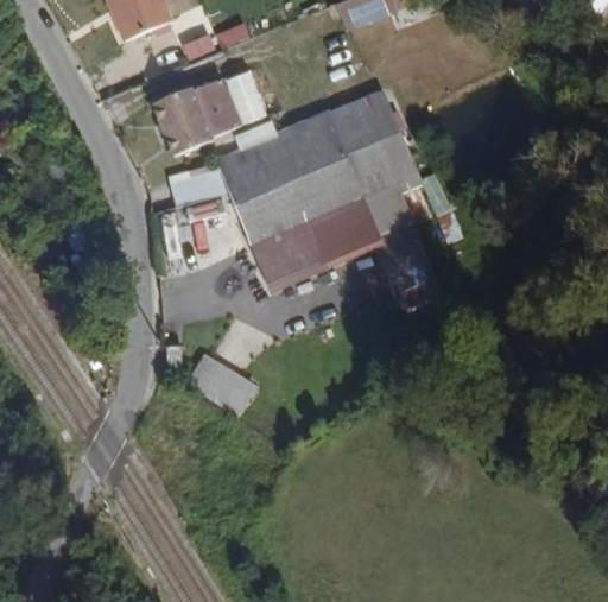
[(184,19),(175,0),(119,0),(138,39),(184,19)]
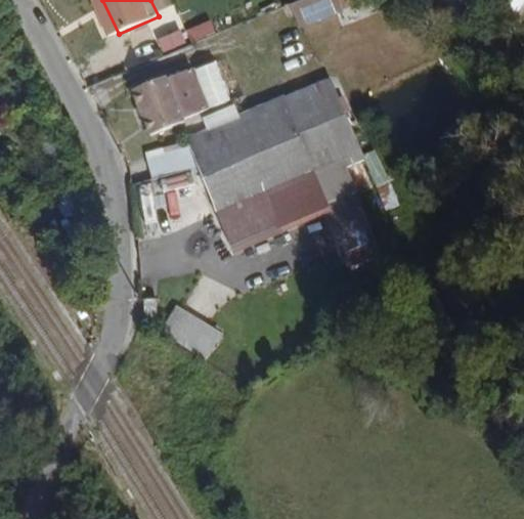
[(296,26),(344,6),(341,0),(292,0),(287,2),(296,26)]
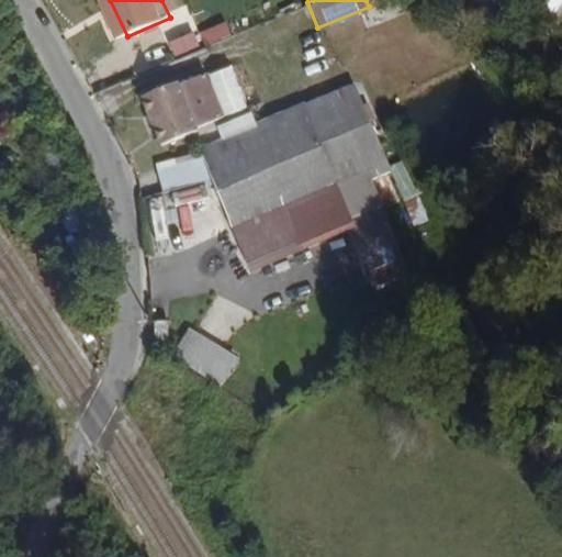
[(532,0),(561,31),(561,30),(561,0),(532,0)]
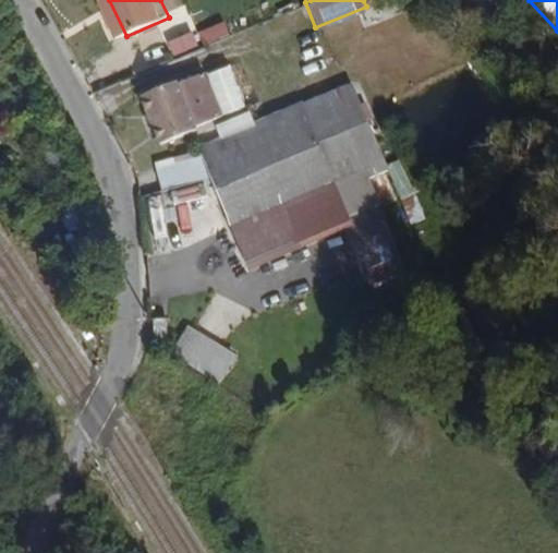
[(222,115),(207,75),(184,86),(181,77),(145,93),(165,142),(201,128),(199,124),(222,115)]
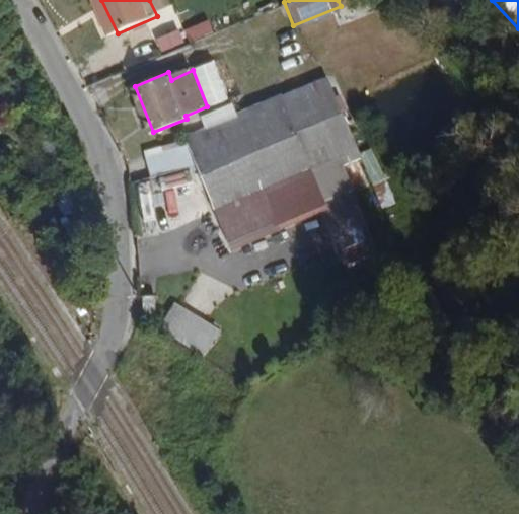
[(335,103),(324,76),(278,95),(294,133),(339,113),(335,103)]
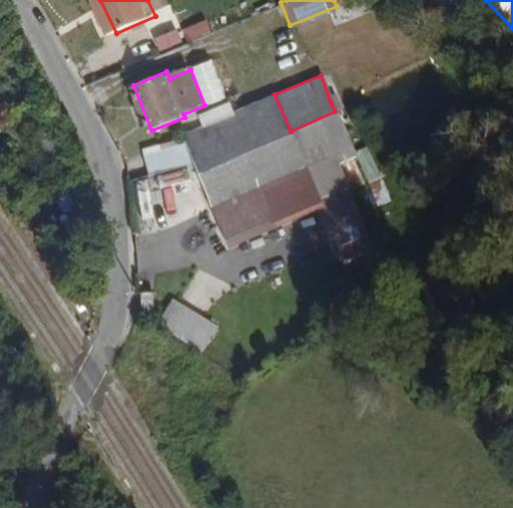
[(355,161),(335,111),(291,131),(275,94),(180,133),(189,156),(208,201),(219,196),(220,187),(297,156),(318,207),(334,246),(339,243),(344,257),(362,248),(345,207),(349,205),(336,170),(355,161)]
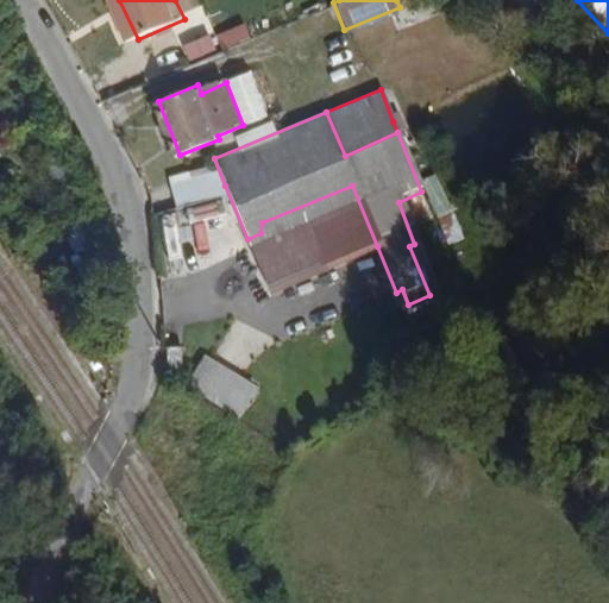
[(207,170),(170,178),(175,200),(212,192),(207,170)]
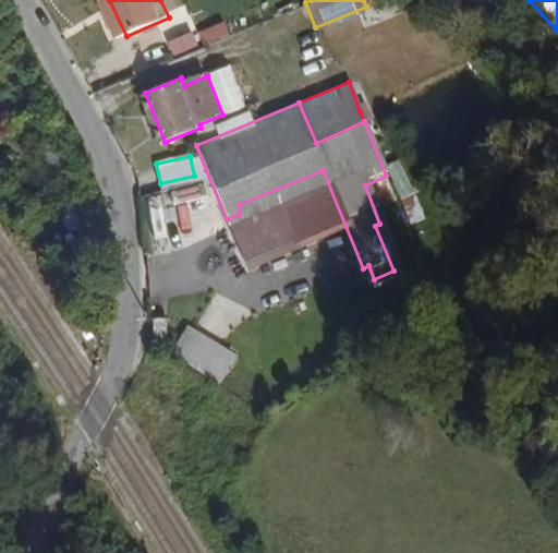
[(346,226),(323,170),(240,204),(239,214),(227,219),(245,265),(346,226)]
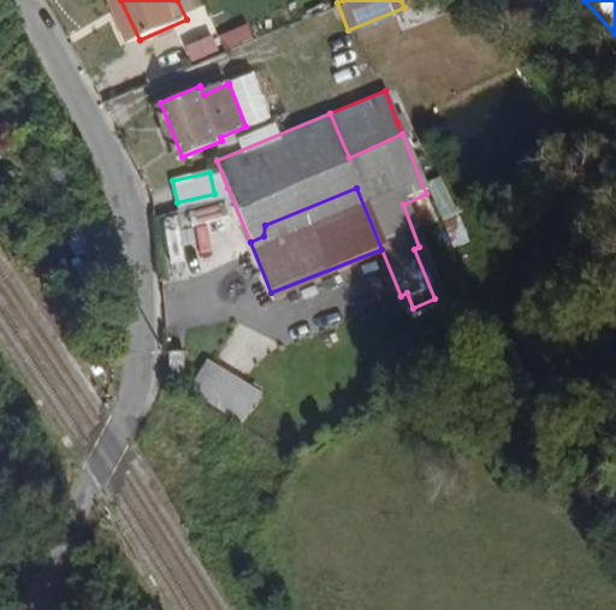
[(187,368),(187,342),(169,342),(170,369),(187,368)]
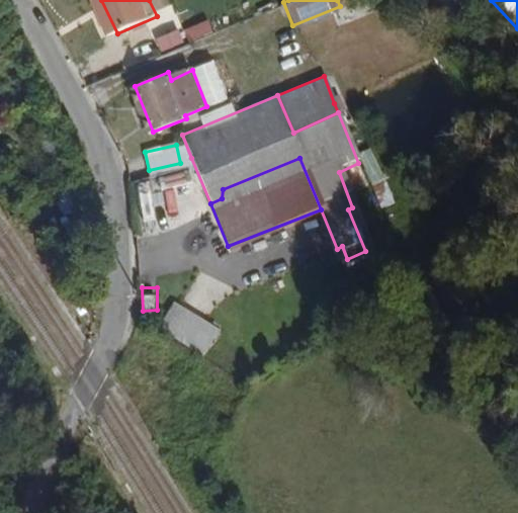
[(219,323),(175,295),(160,323),(204,349),(219,323)]
